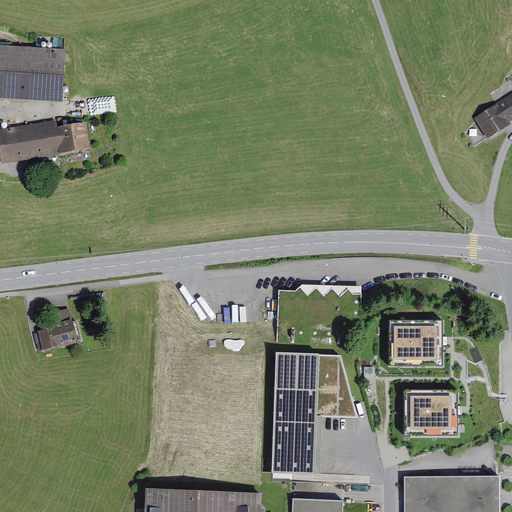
[(0,43),(0,96),(63,101),(66,48),(0,43)]
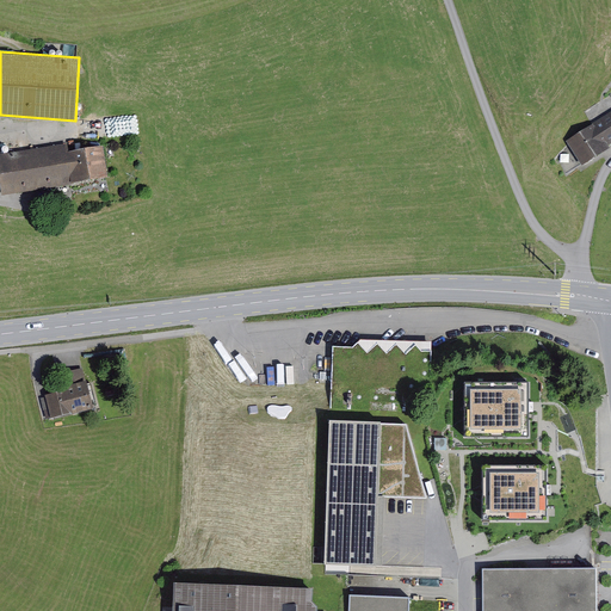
[(610,110),(567,140),(582,165),(610,146),(609,143),(610,142),(610,110)]
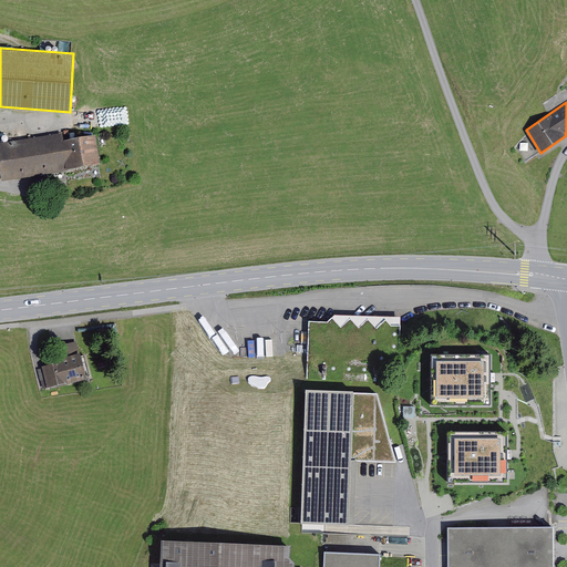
[(0,141),(0,169),(1,181),(68,171),(68,168),(101,163),(96,133),(64,138),(63,132),(0,141)]
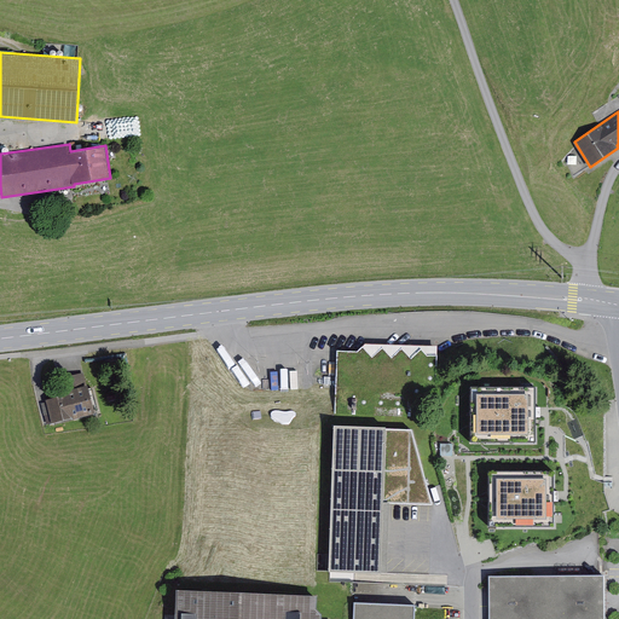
[(371,340),(399,340),(399,330),(371,330),(371,340)]
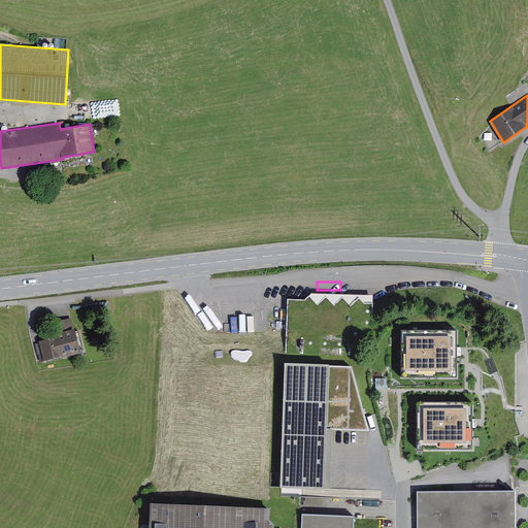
[(39,342),(34,343),(37,355),(41,354),(44,361),(61,356),(62,357),(80,352),(80,351),(84,350),(78,331),(75,332),(74,328),(73,329),(70,318),(54,323),(57,332),(56,335),(38,340),(39,342)]
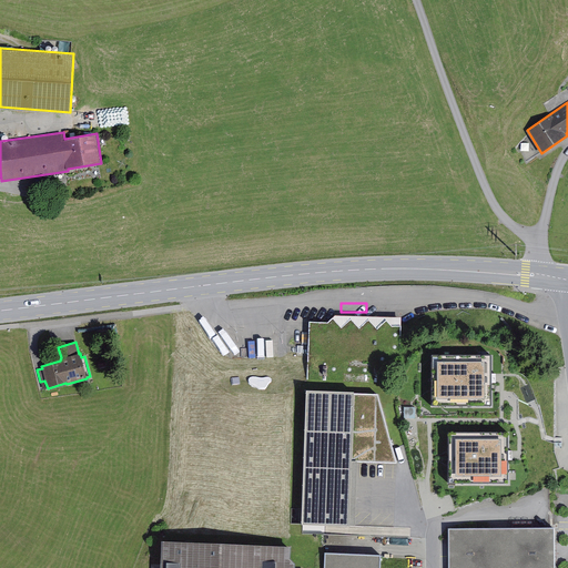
[(492,354),(432,355),(433,407),(492,406),(492,384),(496,384),(496,378),(496,373),(492,373),(492,354)]
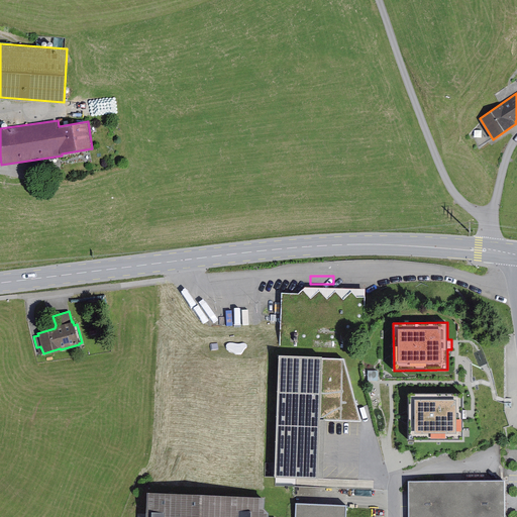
[(343,354),(278,351),(274,478),(359,482),(363,376),(348,374),(343,354)]
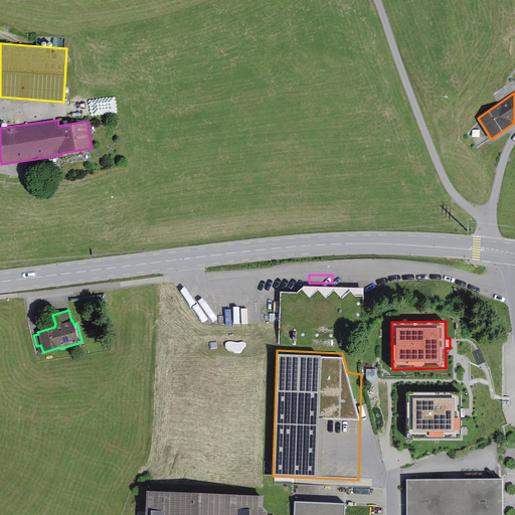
[(460,392),(406,392),(405,438),(461,438),(461,416),(465,416),(465,412),(465,407),(460,407),(460,392)]
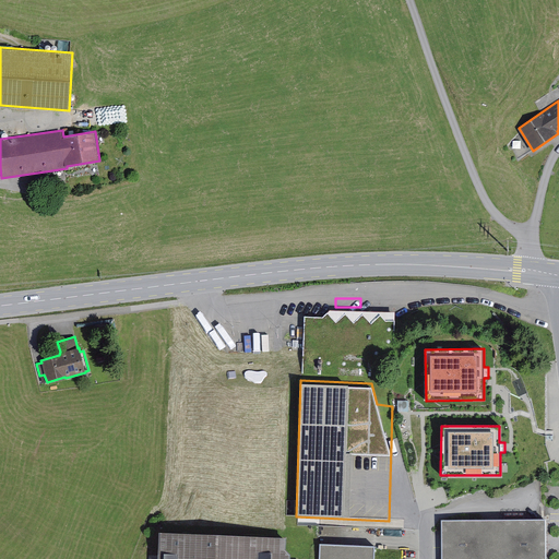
[(539,518),(441,519),(441,558),(546,558),(546,516),(539,518)]
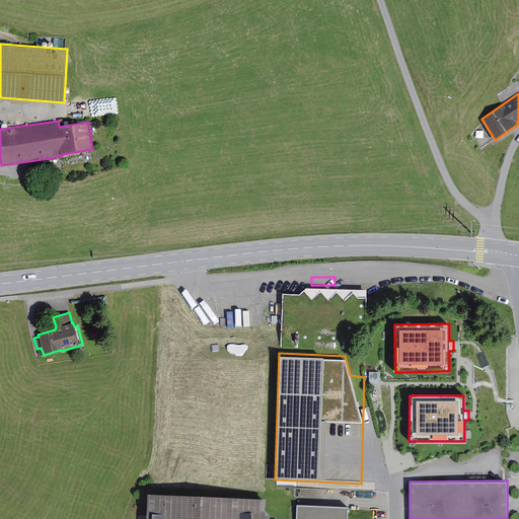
[(266,499),(151,494),(150,518),(269,518),(269,514),(265,510),(266,499)]
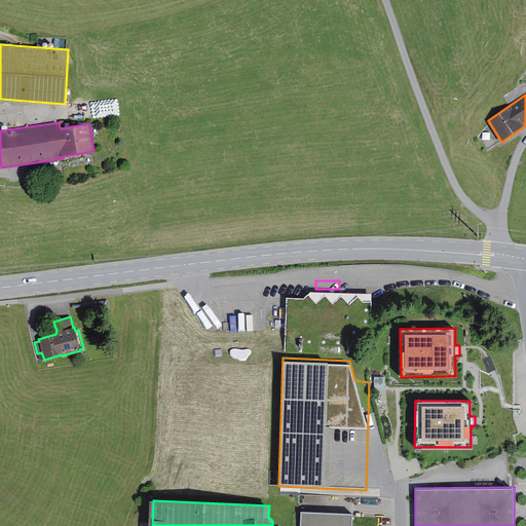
[(351,525),(352,513),(301,511),(300,525),(351,525)]
